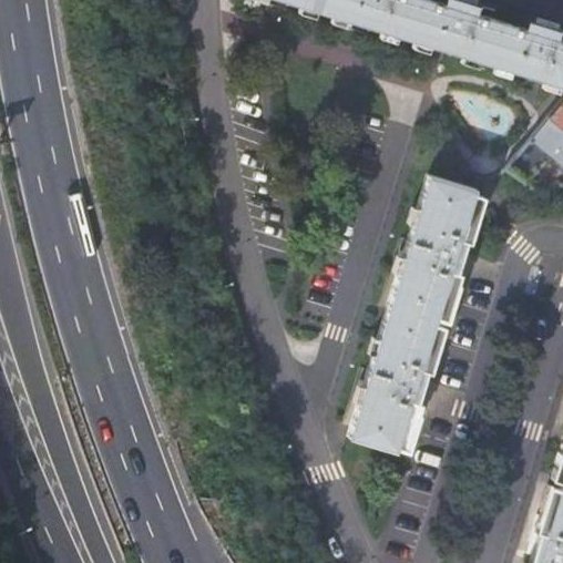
[(269,0),(562,89),(562,42),(559,41),(561,33),(552,30),(553,26),(541,22),(540,27),(530,23),(526,31),(478,17),(480,9),(471,6),(472,1),(468,0),(459,0),(459,2),(452,0),(448,0),(447,7),(423,0),(269,0)]
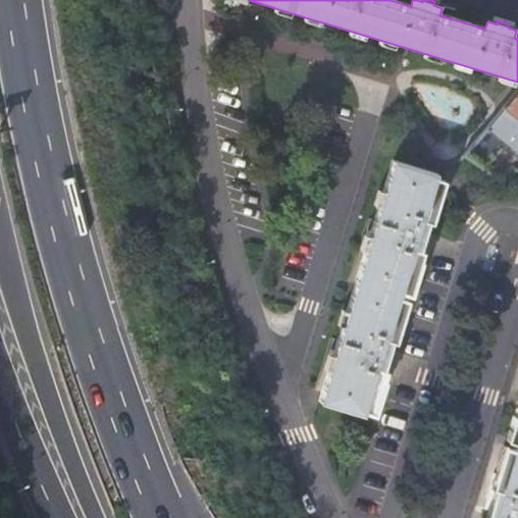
[(517,97),(506,112),(517,122),(517,97)]
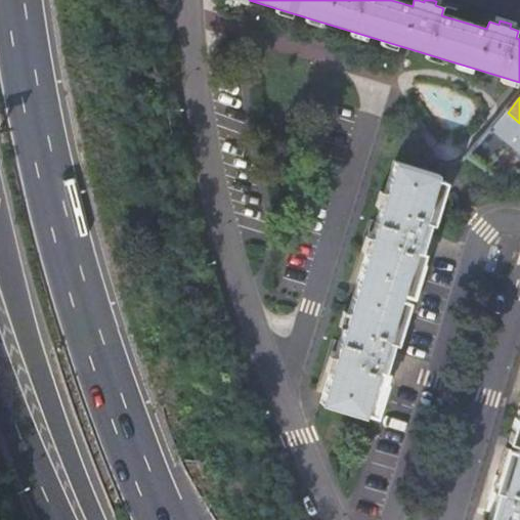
[(519,123),(508,113),(469,159),(489,174),(519,137),(519,123)]
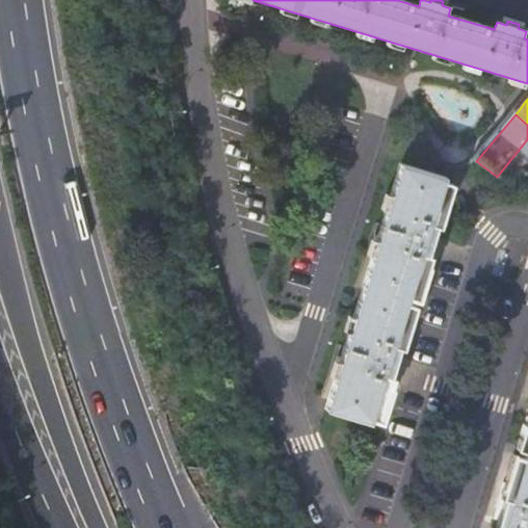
[(331,413),(375,427),(379,413),(385,398),(390,379),(395,381),(397,372),(401,373),(405,362),(401,361),(403,352),(403,351),(399,350),(408,318),(417,290),(427,258),(431,259),(434,251),(439,252),(442,240),(438,239),(441,231),(441,230),(436,229),(445,196),(450,182),(405,168),(331,413)]
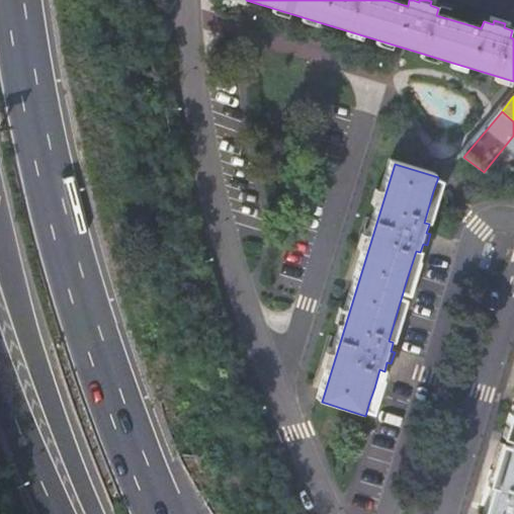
[(442,194),(433,191),(424,223),(429,224),(429,225),(433,226),(442,194)]
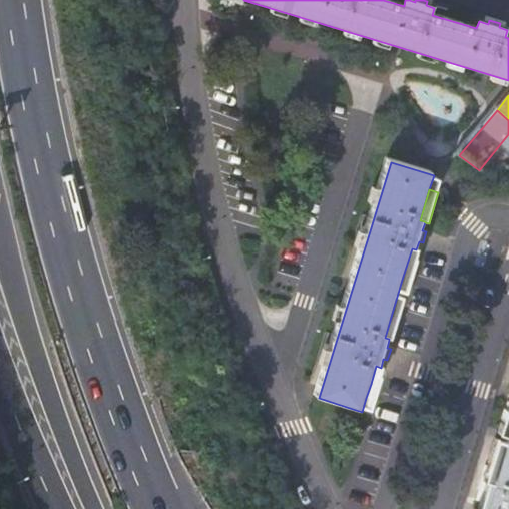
[(411,282),(423,242),(419,241),(416,249),(412,248),(402,280),(411,282)]
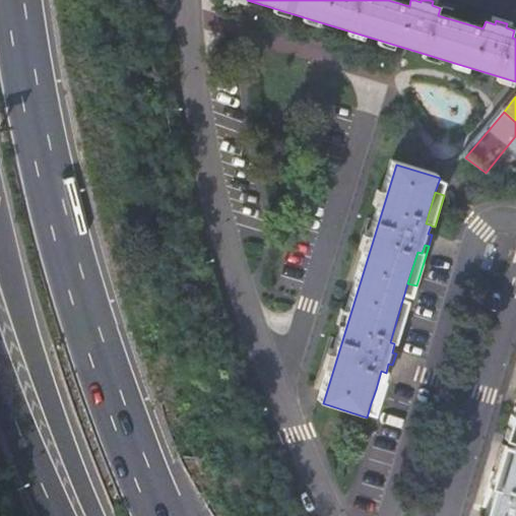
[(408,314),(399,311),(390,342),(394,343),(394,344),(398,346),(408,314)]
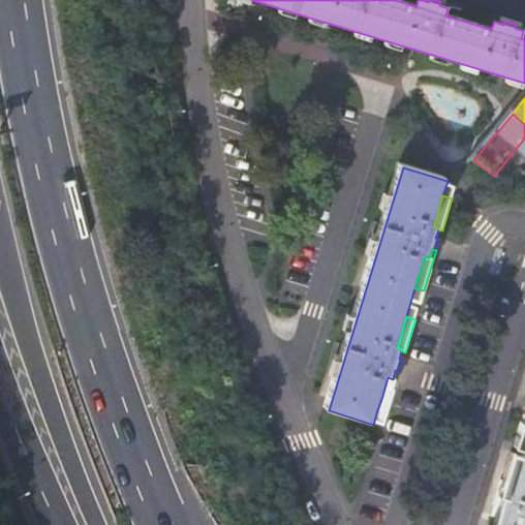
[(382,396),(377,410),(387,412),(399,371),(395,370),(393,379),(388,377),(382,396)]
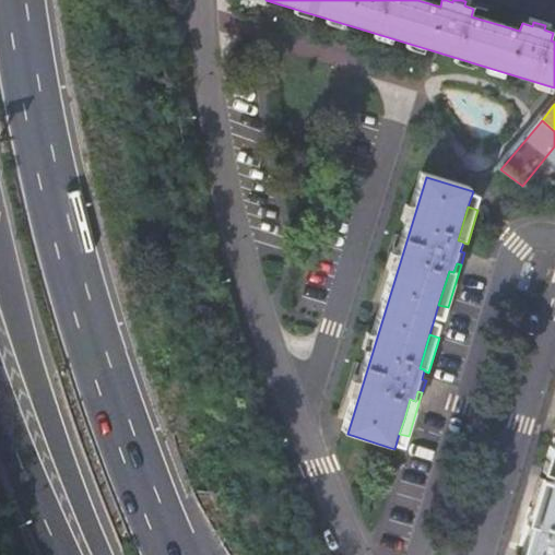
[(554,485),(541,532),(535,531),(532,540),(529,539),(524,551),(529,553),(528,554),(554,554),(554,485)]
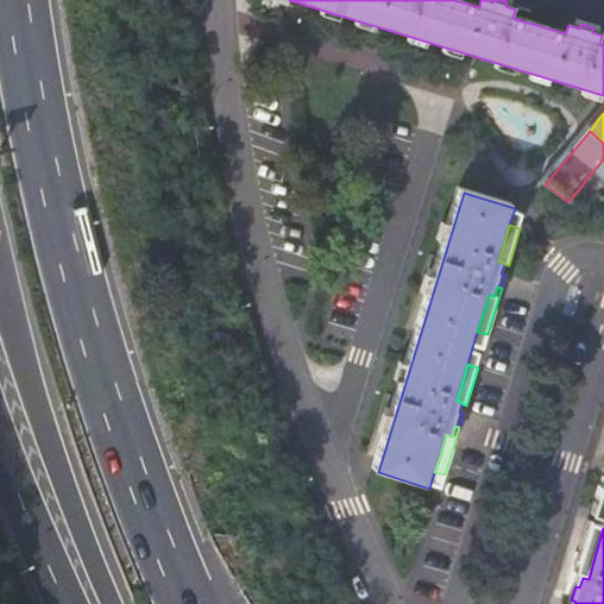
All buildings are outlined.
